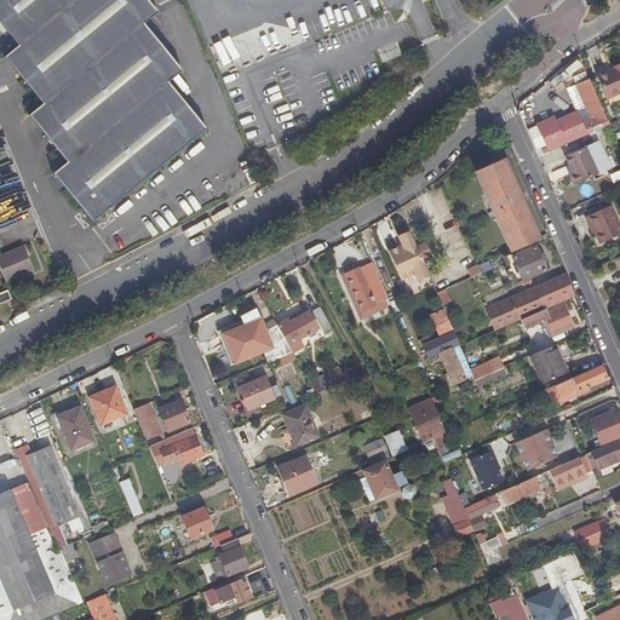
[(0,0),(0,45),(13,63),(0,72),(0,74),(36,120),(23,131),(59,178),(46,189),(86,236),(202,142),(165,95),(178,82),(141,36),(153,26),(131,0),(0,0)]
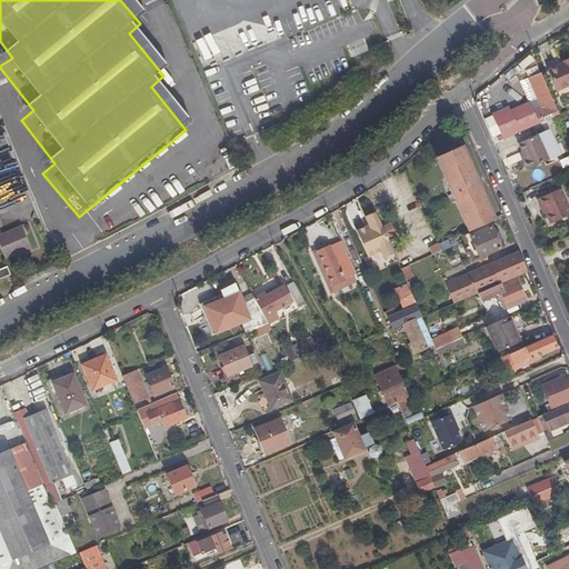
[(232,53),(279,40),(273,21),(227,35),(232,53)]
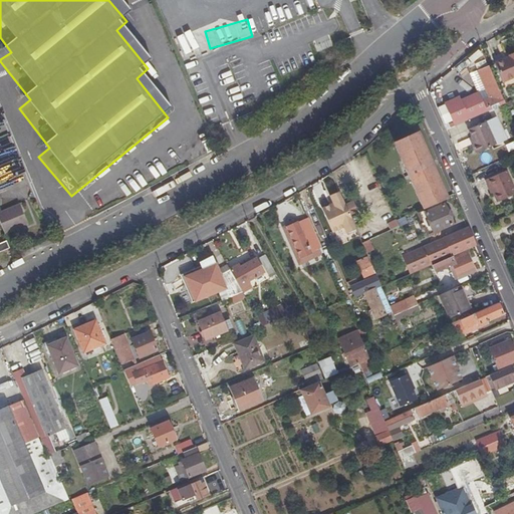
[(186,34),(178,37),(184,55),(200,50),(194,32),(186,34)]
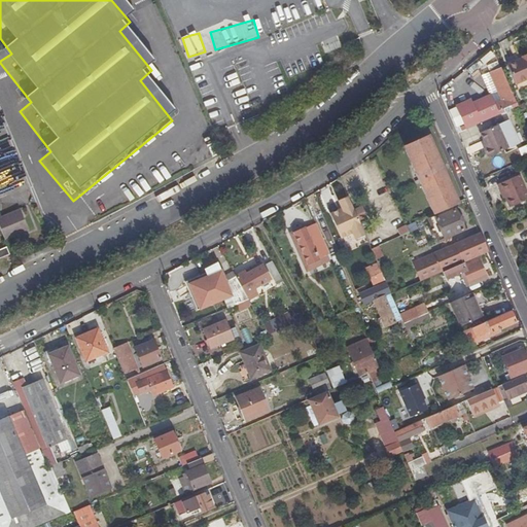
[(505,65),(514,83),(526,77),(526,53),(521,57),(522,58),(505,65)]
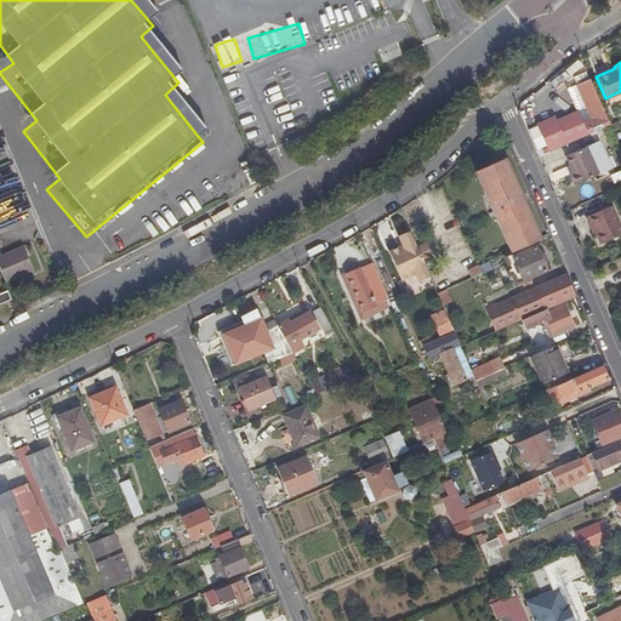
[(547,147),(608,120),(590,79),(576,85),(586,107),(557,120),(553,115),(536,123),(547,147)]
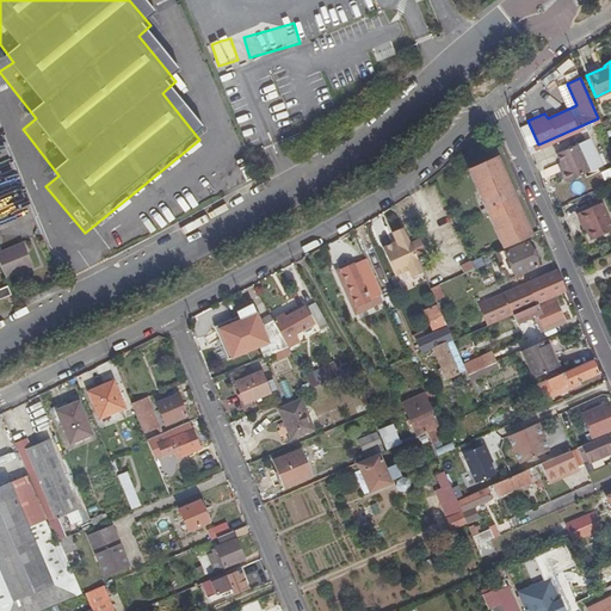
[(538,144),(538,148),(599,122),(598,118),(538,144)]
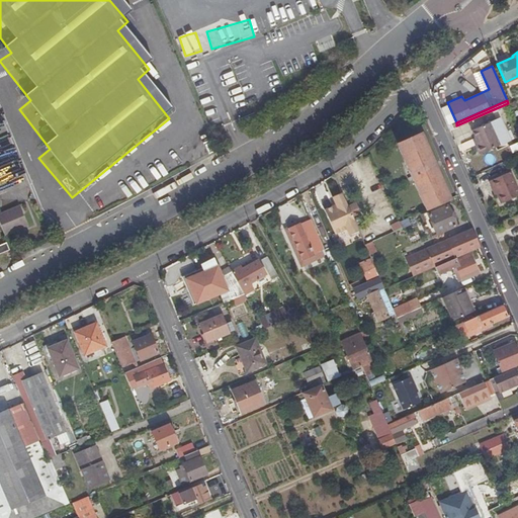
[(488,118),(470,126),(475,138),(477,142),(473,143),(478,151),(498,142),(488,118)]
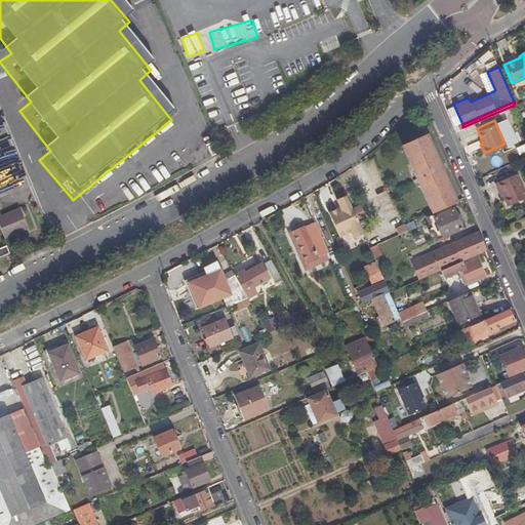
[(402,147),(431,212),(432,212),(449,204),(455,202),(427,135),(402,147)]
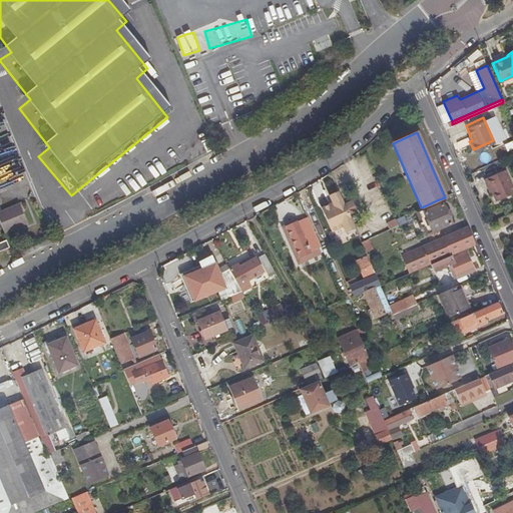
[(0,188),(18,183),(13,166),(0,170),(0,188)]
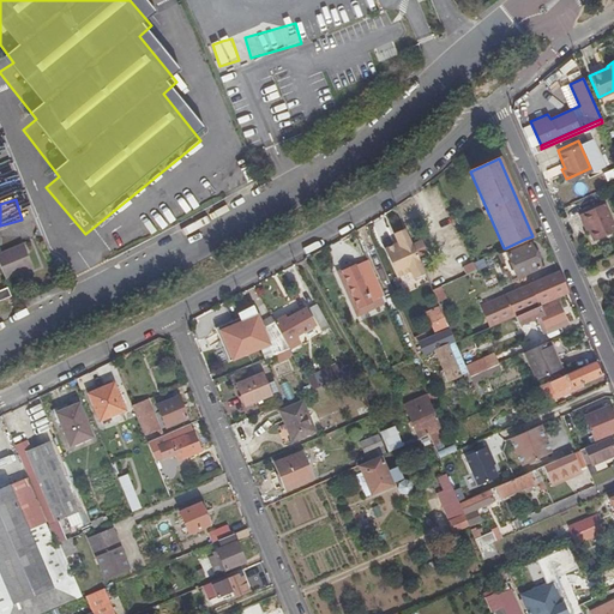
[(584,223),(587,228),(591,241),(613,230),(613,226),(603,202),(576,214),(581,224),(584,223)]
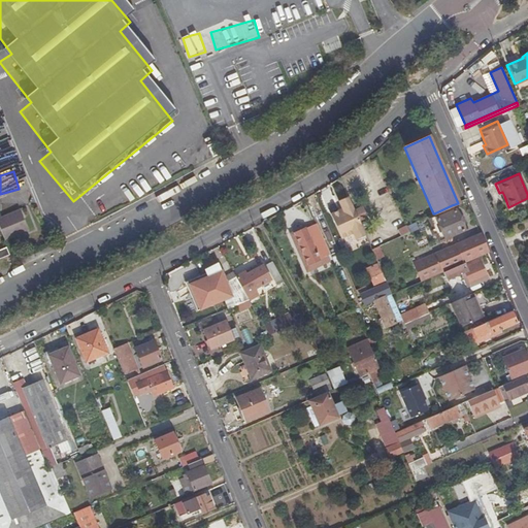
[(356,241),(365,237),(359,222),(354,210),(348,197),(338,201),(339,202),(339,205),(329,210),(340,238),(353,233),(356,241)]
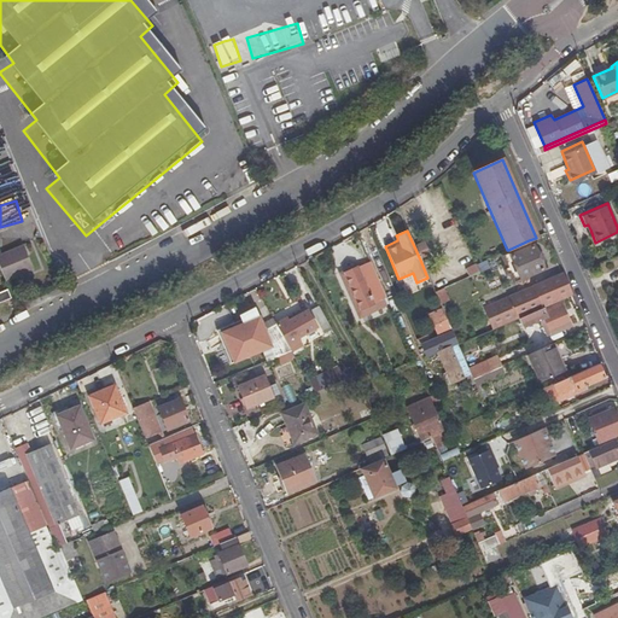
[(529,240),(508,250),(509,252),(511,255),(531,246),(529,240)]
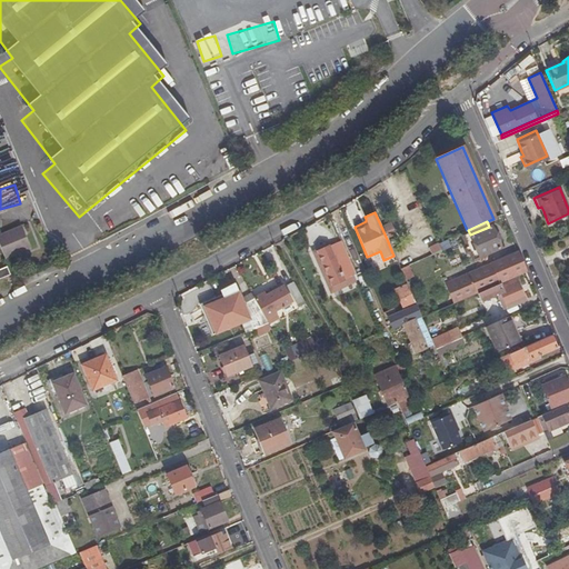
[(381,227),(387,239),(398,233),(393,222),(381,227)]
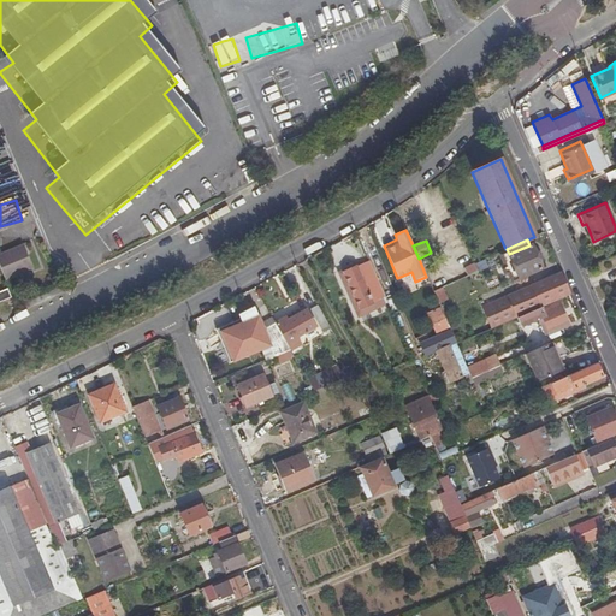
[(509,273),(513,282),(540,270),(529,244),(529,246),(509,254),(508,252),(501,254),(507,266),(508,271),(509,273)]
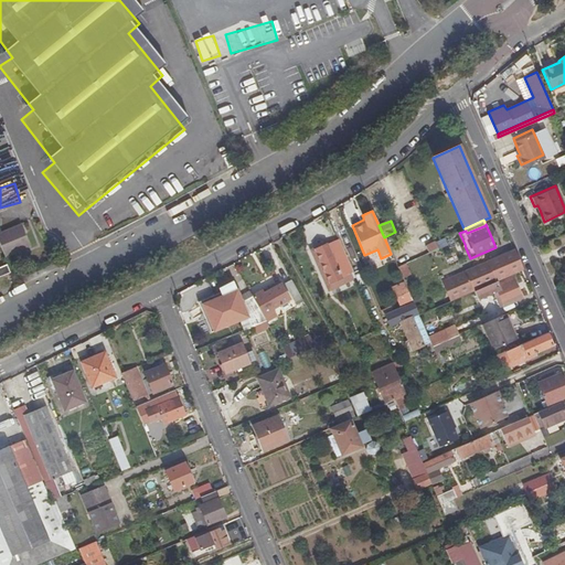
[(21,226),(0,235),(0,245),(6,258),(31,248),(21,226)]
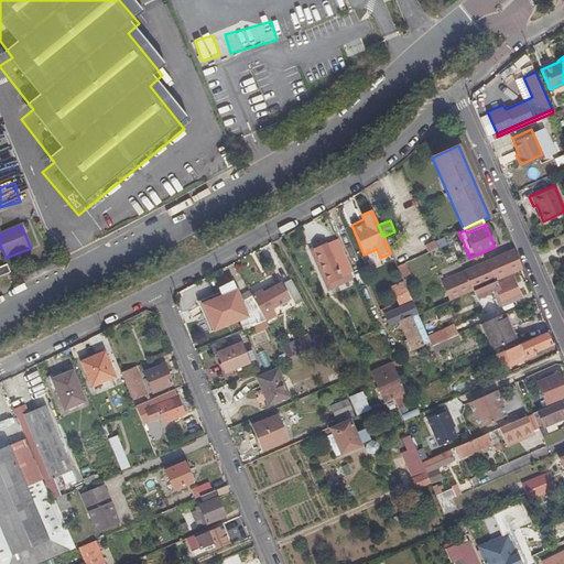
[(346,270),(351,269),(338,238),(315,249),(320,260),(316,261),(325,281),(328,280),(331,284),(348,277),(346,270)]
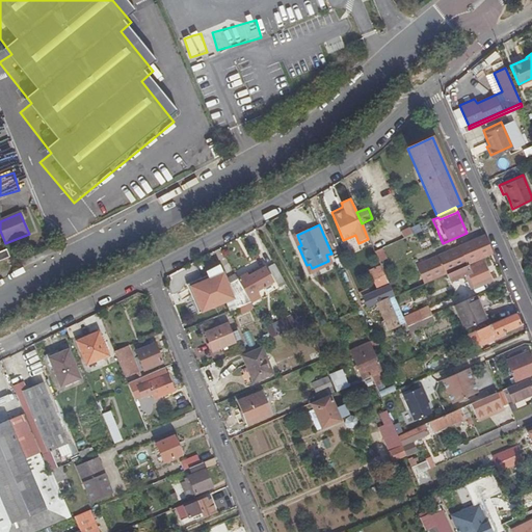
[(400,232),(404,239),(413,235),(409,228),(400,232)]
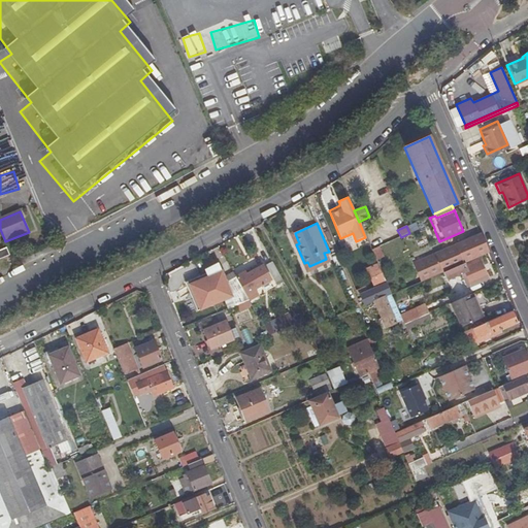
[(462,264),(464,263),(464,261),(487,251),(480,235),(446,251),(414,265),(421,282),(441,272),(454,267),(462,264)]
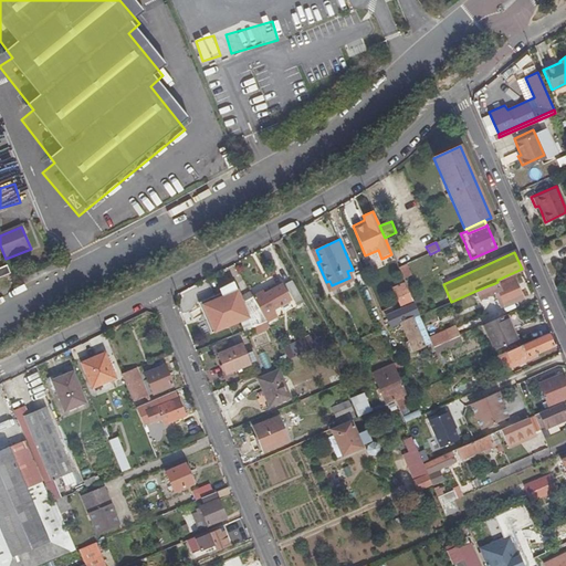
[(398,269),(402,279),(409,275),(405,265),(398,269)]
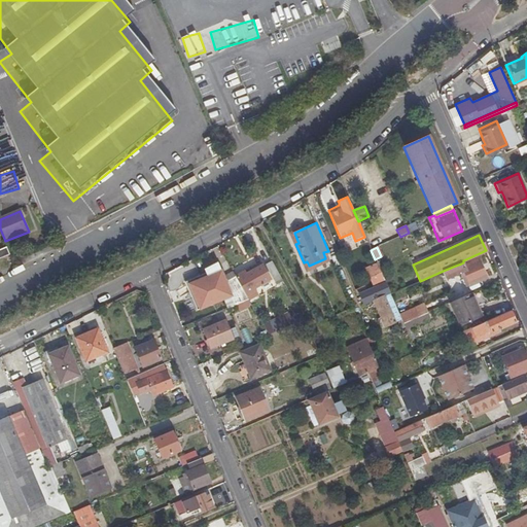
[(5,250),(0,252),(0,261),(8,258),(5,250)]
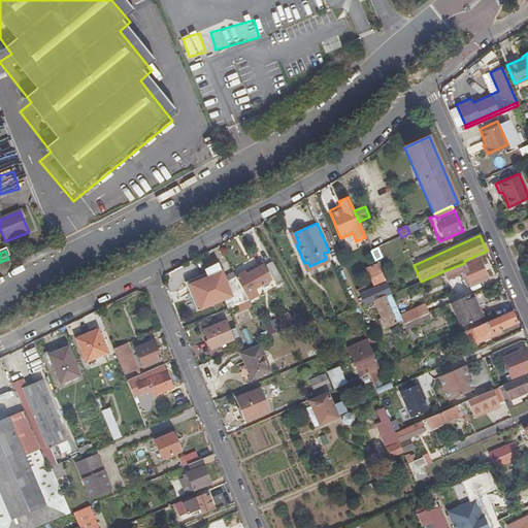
[(454,267),(441,272),(446,279),(460,273),(466,287),(486,278),(486,277),(479,260),(463,266),(462,264),(454,267)]
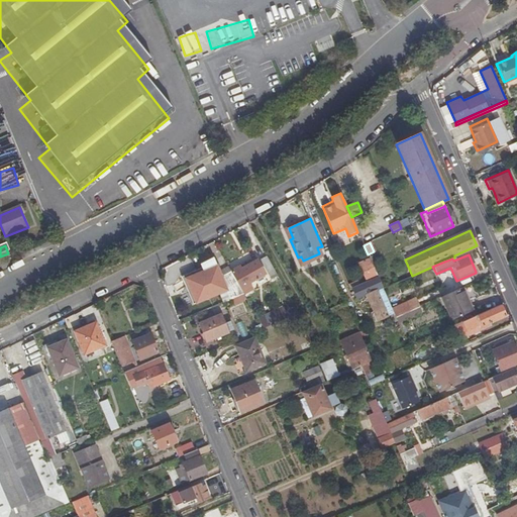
[(240,270),(256,261),(255,257),(238,267),(240,270)]
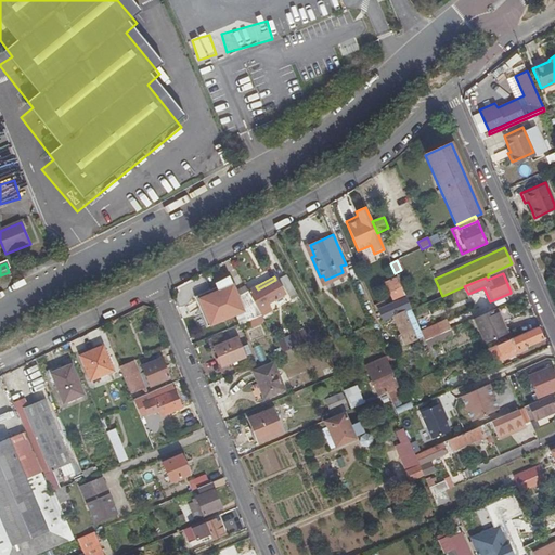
[(295,292),(287,276),(281,280),(292,298),(297,295),(295,292)]
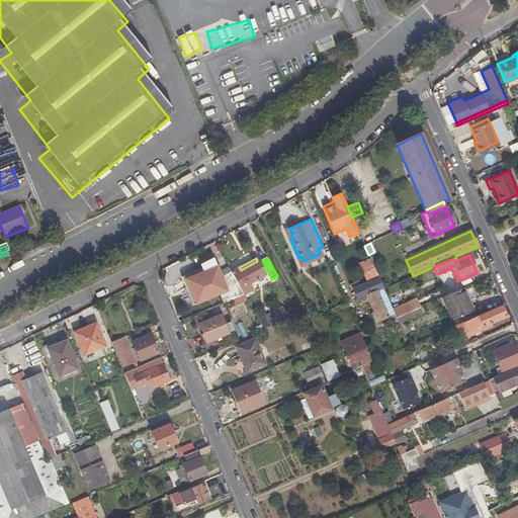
[(377,276),(370,259),(359,265),(366,281),(377,276)]
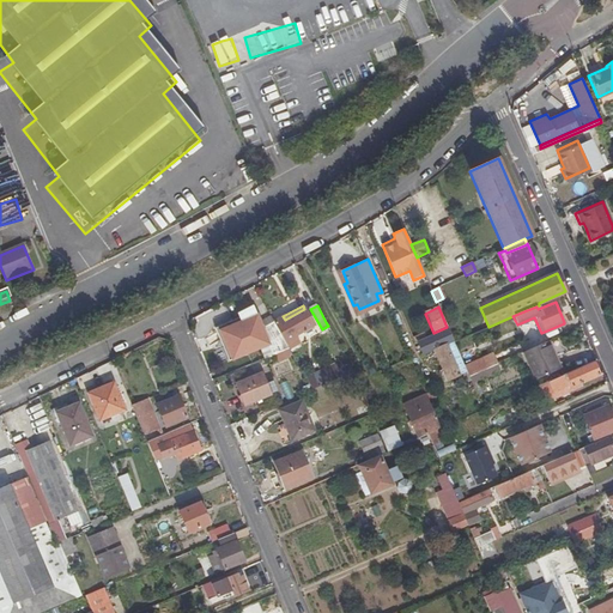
[(283,316),(273,322),(281,338),(289,349),(298,343),(295,337),(314,326),(304,309),(285,320),(283,316)]
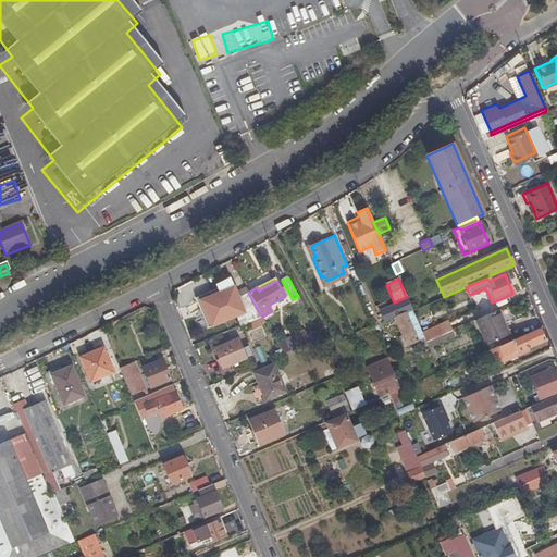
[(243,312),(247,323),(262,317),(256,307),(248,293),(237,298),(232,287),(211,295),(222,321),(243,312)]
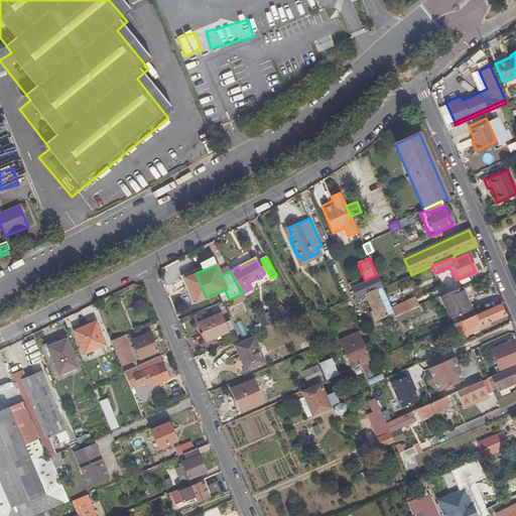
[(391,308),(376,275),(365,280),(352,287),(356,298),(365,294),(376,320),(393,313),(391,308)]
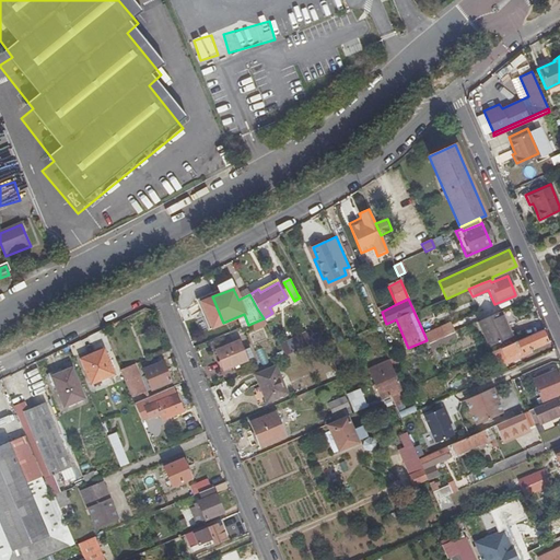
[(499,313),(477,323),(488,347),(510,336),(499,313)]
